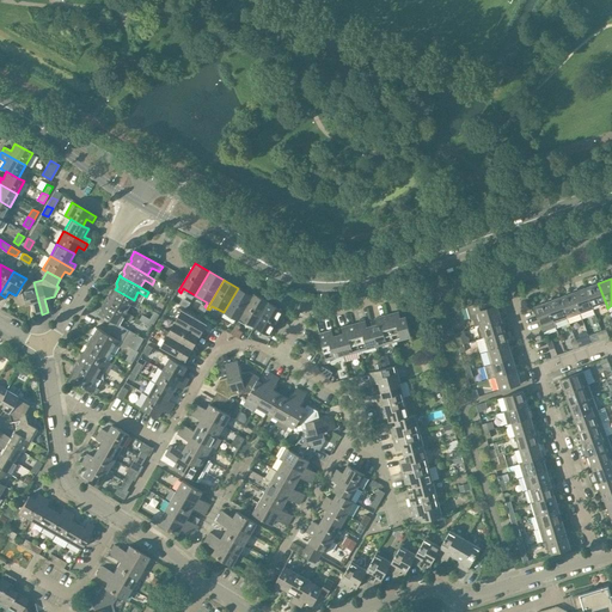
[(16,295),(13,299),(14,303),(20,306),(24,305),(31,304),(36,316),(42,314),(34,282),(25,285),(23,283),(16,295)]
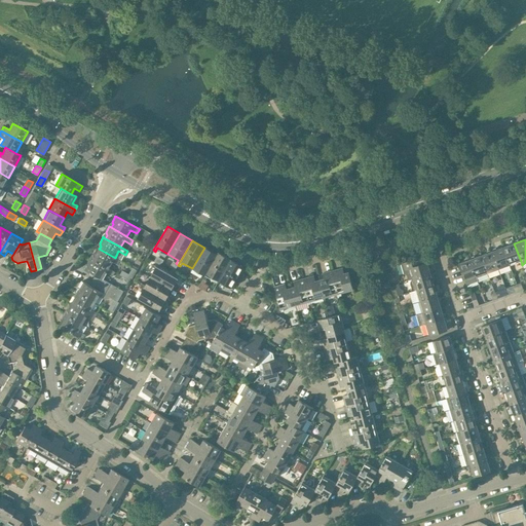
[(514,243),(502,248),(510,265),(521,261),(514,243)]
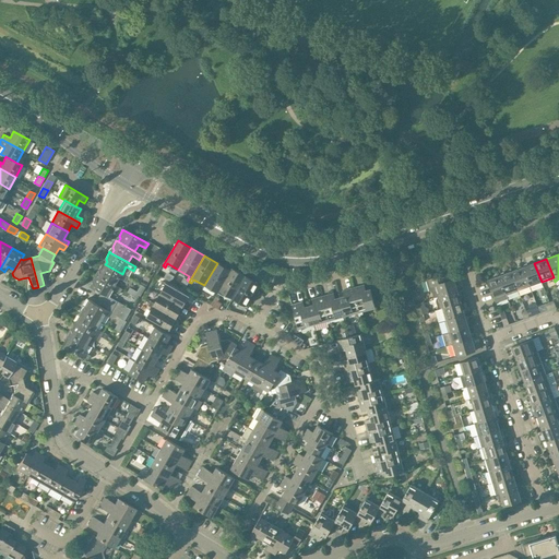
[(100,273),(98,275),(116,285),(119,278),(127,282),(129,277),(122,274),(105,264),(103,263),(99,270),(100,273)]
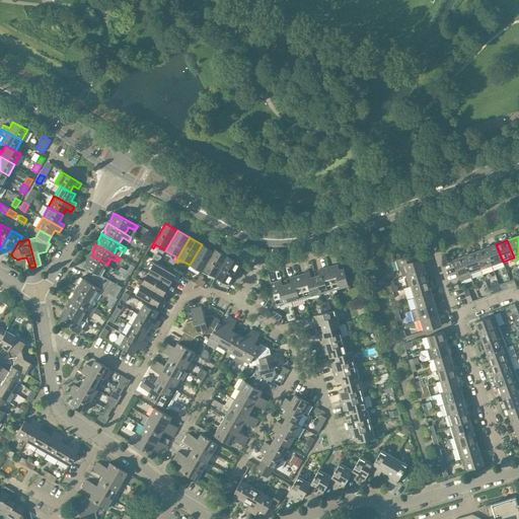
[(198,274),(200,275),(214,251),(213,251),(214,250),(202,244),(190,265),(200,271),(198,274)]
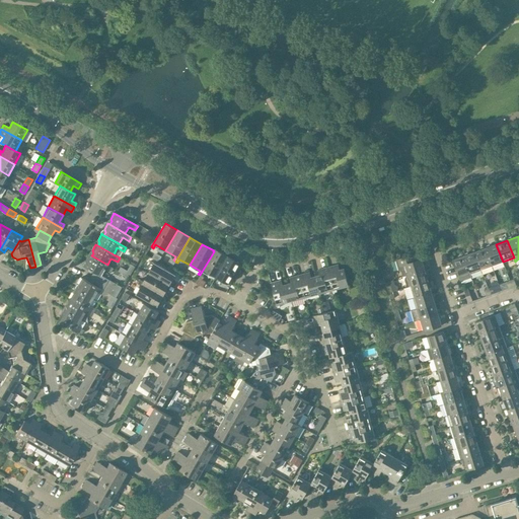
[(492,266),(503,262),(496,244),(486,247),(492,266)]
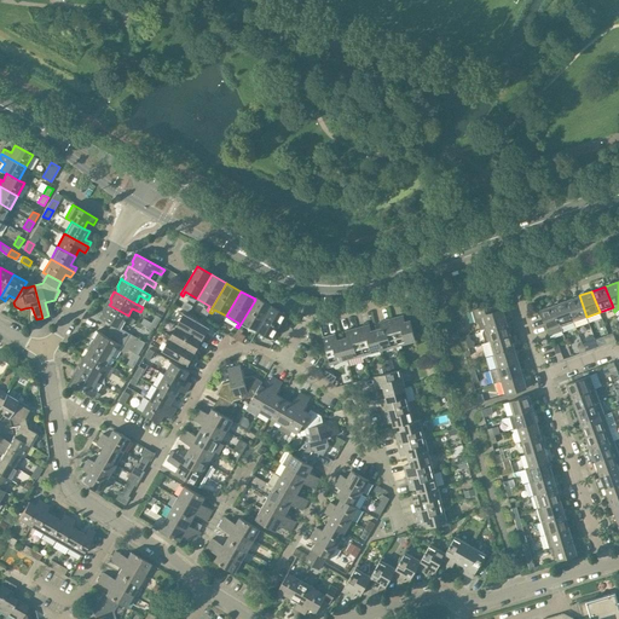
[(574,322),(586,317),(579,295),(566,300),(574,322)]
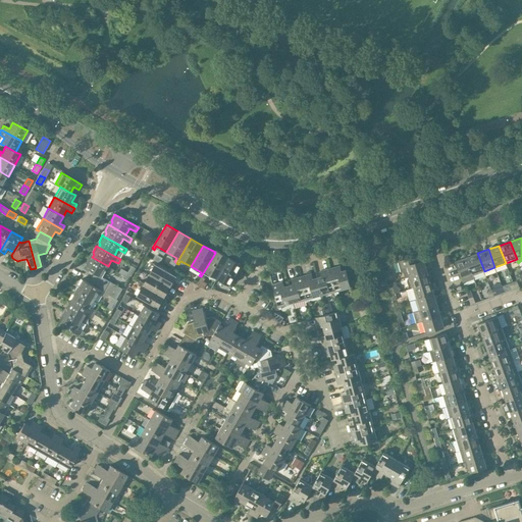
[(207,272),(217,278),(228,257),(216,250),(215,252),(214,253),(215,253),(201,276),(203,278),(207,272)]
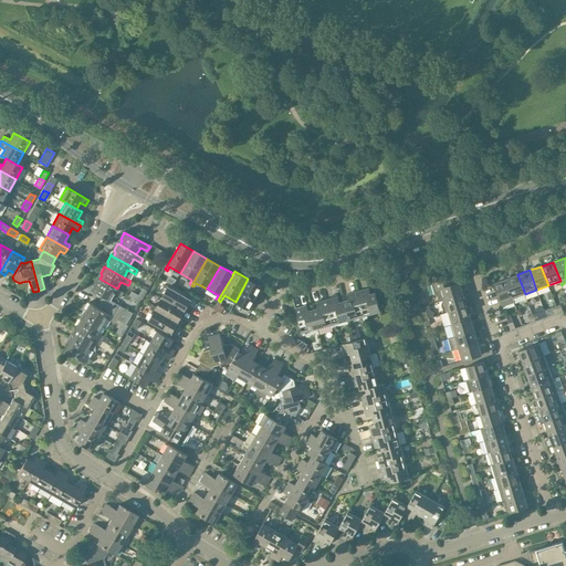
[(513,299),(525,294),(517,274),(505,279),(513,299)]
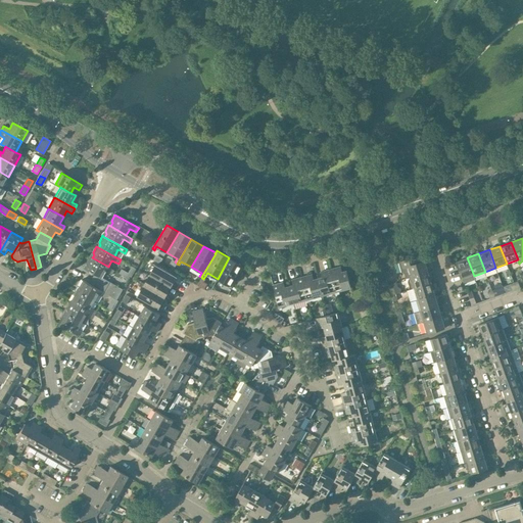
[(88,266),(86,269),(96,275),(93,280),(120,294),(123,289),(109,282),(102,278),(105,271),(112,275),(114,271),(108,267),(92,257),(90,256),(87,263),(88,266)]
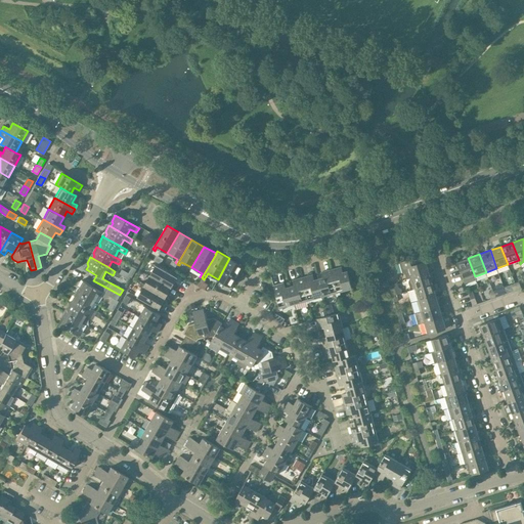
[(406,279),(410,278),(429,272),(425,261),(419,262),(418,257),(399,262),(402,272),(404,271),(406,279)]
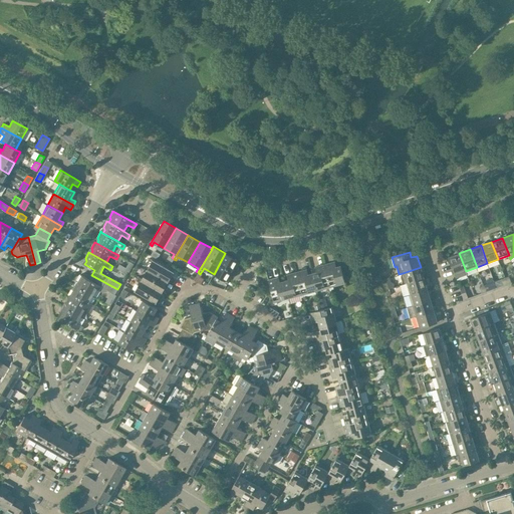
[(225,253),(214,274),(226,281),(238,260),(225,253)]
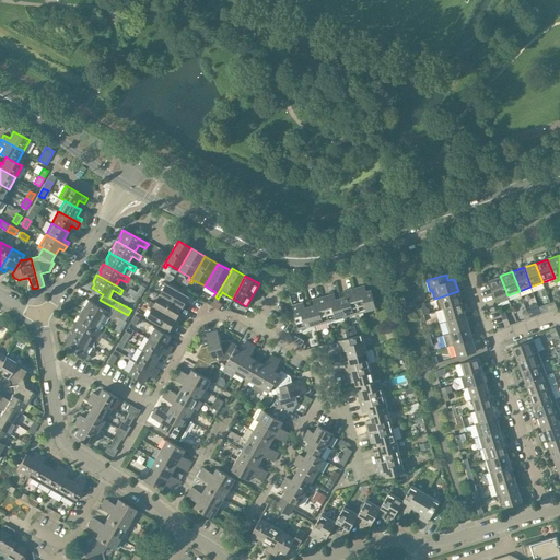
[(508,295),(500,276),(488,280),(497,303),(509,299),(508,295)]
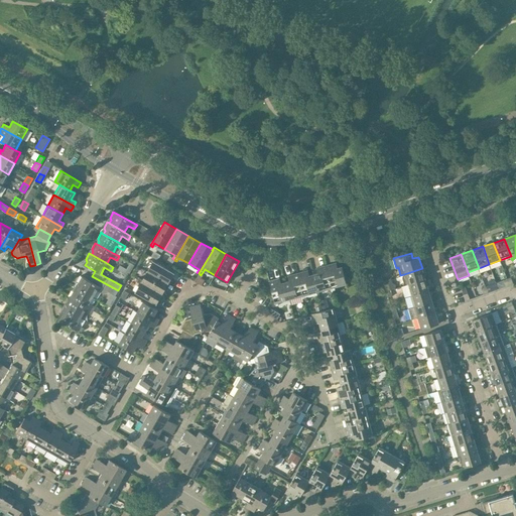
[(152,263),(147,271),(169,284),(172,279),(170,278),(173,273),(150,259),(149,261),(152,263)]
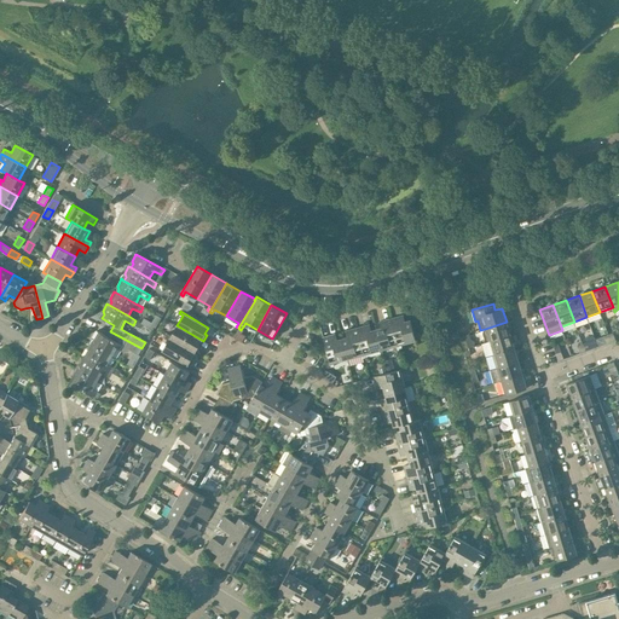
[(144,318),(140,323),(152,330),(158,322),(161,318),(156,314),(151,323),(144,318)]
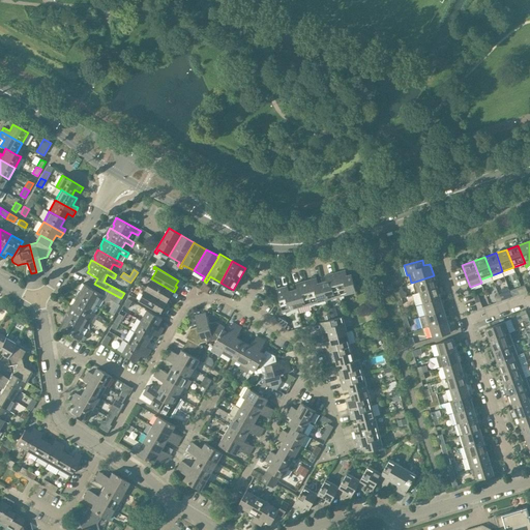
[(334,273),(342,298),(344,298),(343,295),(355,291),(351,273),(346,275),(345,270),(334,273)]
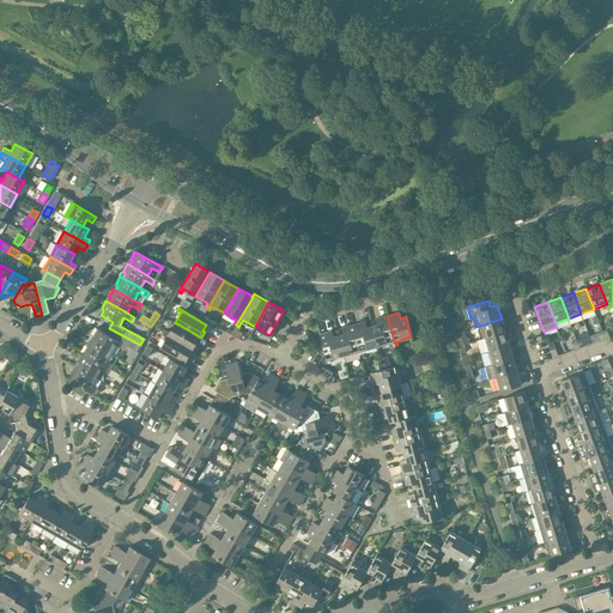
[(414,316),(416,320),(418,331),(425,328),(422,315),(414,316)]
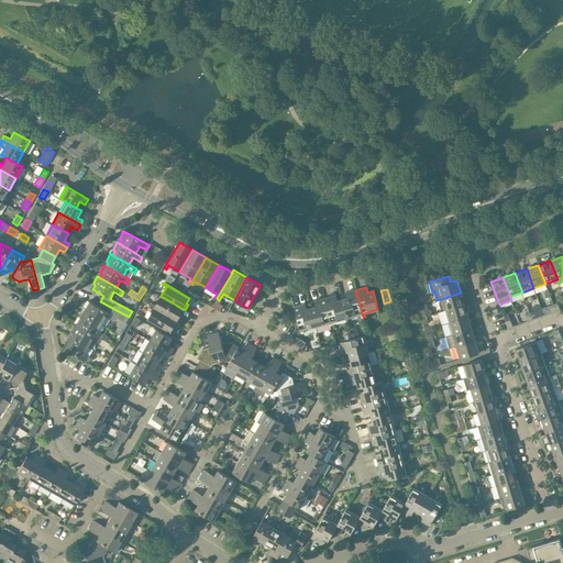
[(346,298),(341,299),(346,318),(360,315),(361,318),(363,317),(355,290),(344,293),(346,298)]
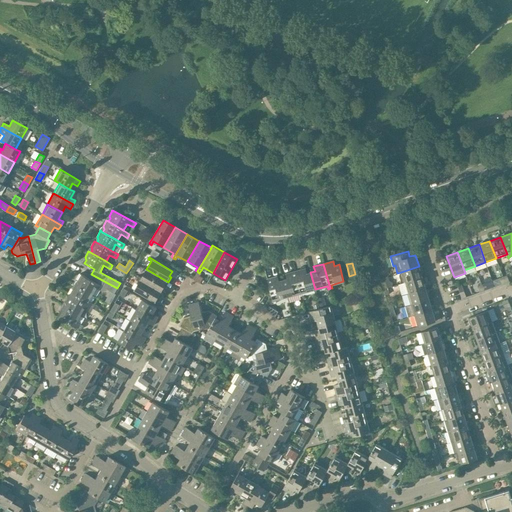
[(401,272),(401,273),(400,273),(399,275),(401,281),(403,282),(404,282),(422,277),(419,266),(401,272)]
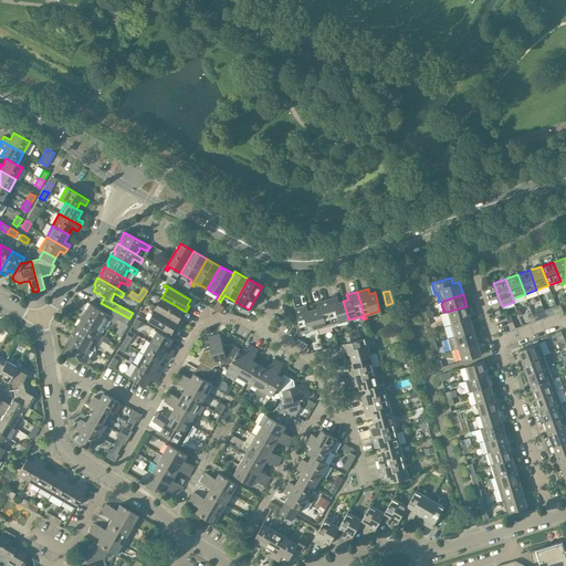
[(153,305),(152,307),(178,322),(180,316),(182,317),(186,312),(161,297),(156,307),(153,305)]
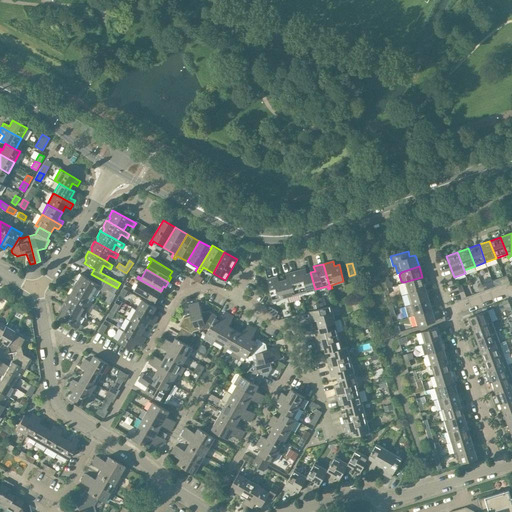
[(305,269),(295,271),(302,296),(304,295),(303,293),(315,289),(310,272),(306,273),(305,269)]
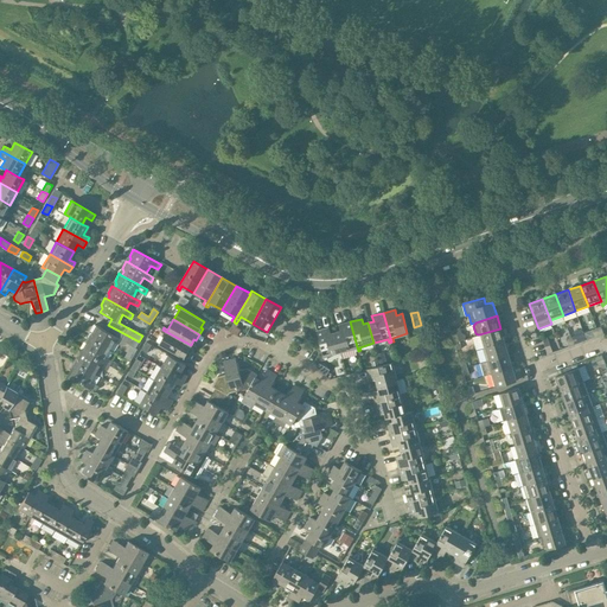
[(339,331),(334,332),(340,352),(355,349),(356,351),(358,351),(350,321),(338,325),(339,331)]
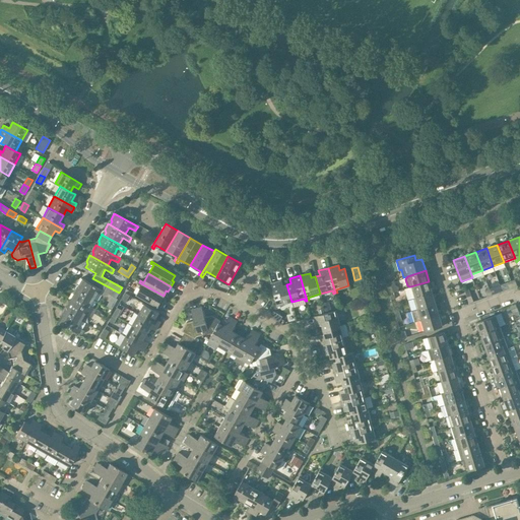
[(79,287),(78,290),(94,300),(99,293),(105,297),(105,296),(110,295),(116,299),(119,293),(92,278),(90,282),(82,278),(79,284),(79,287)]
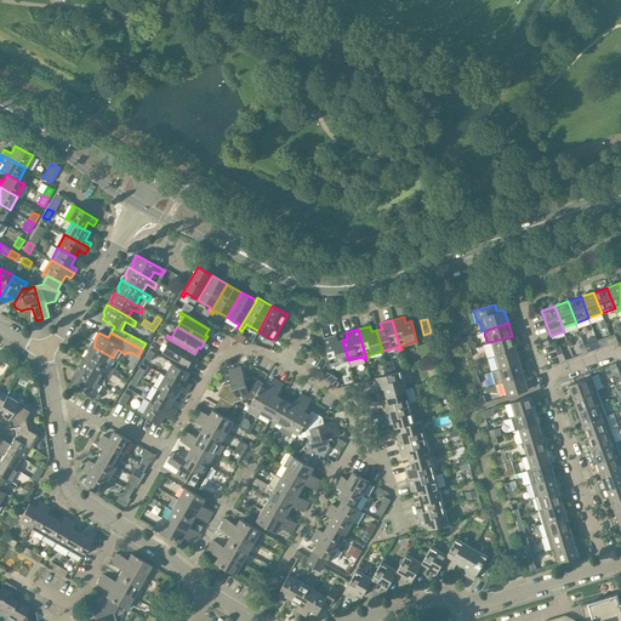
[(334,364),(348,360),(342,340),(337,341),(336,335),(324,339),(331,363),(326,364),(328,369),(332,369),(335,368),(334,364)]
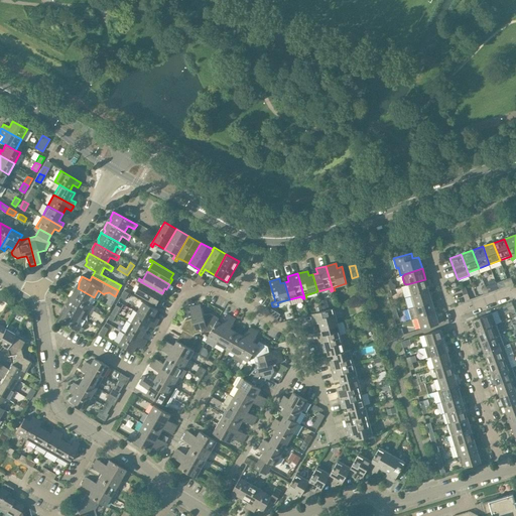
[(407,284),(410,295),(428,290),(425,279),(407,284)]
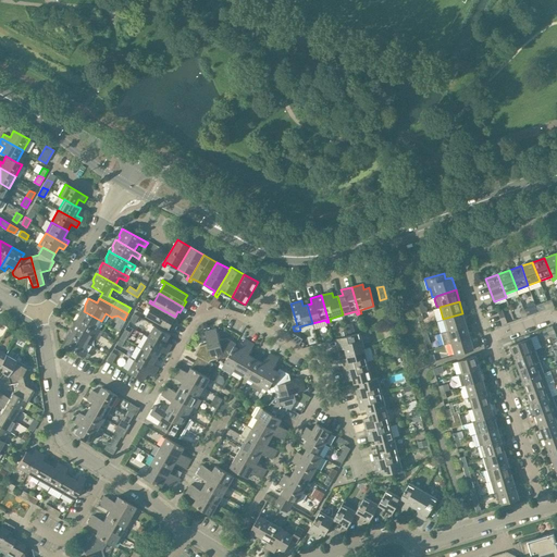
[(528,308),(523,310),(527,316),(537,312),(534,301),(527,304),(528,308)]
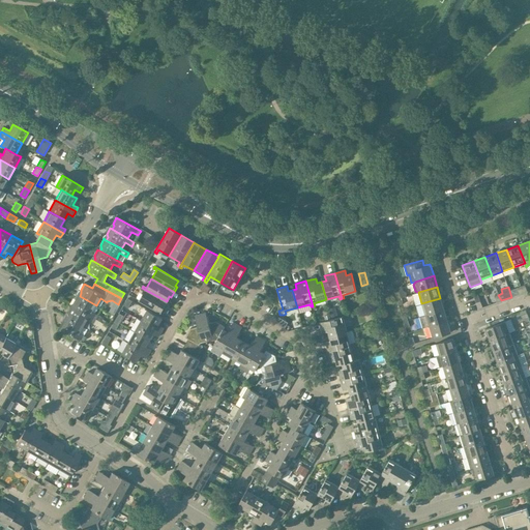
[(167,301),(142,288),(141,290),(144,292),(139,300),(162,314),(165,308),(164,306),(167,301)]
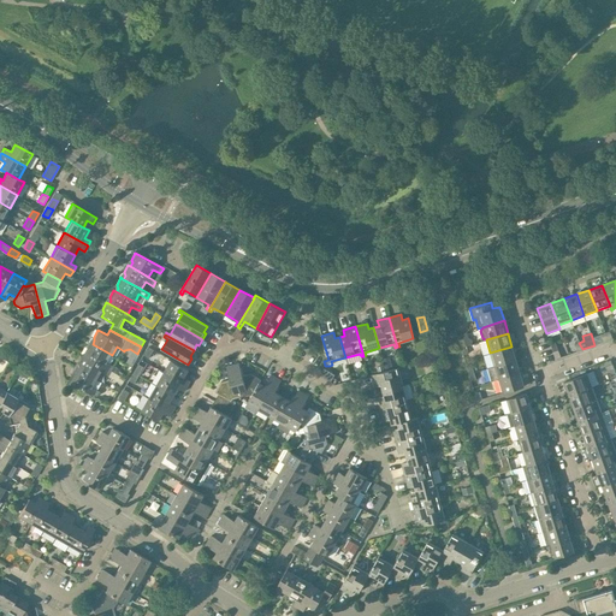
[(88,348),(83,355),(112,371),(114,366),(107,362),(112,355),(93,344),(90,347),(88,348)]
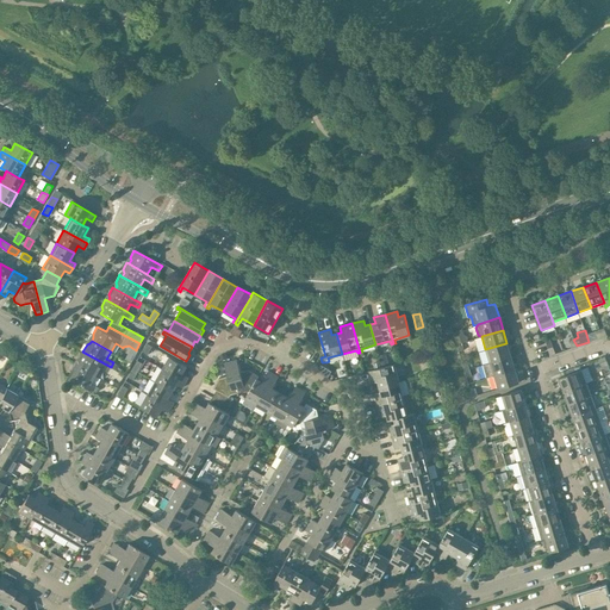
[(147,343),(142,352),(147,355),(153,347),(147,343)]
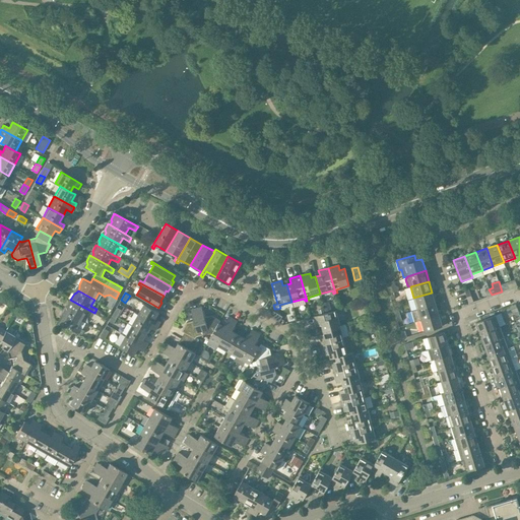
[(413,298),(417,309),(436,304),(432,293),(413,298)]
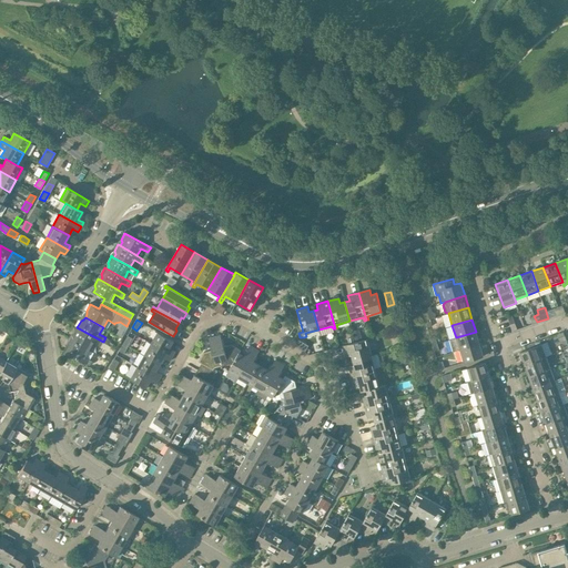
[(73,337),(72,340),(90,350),(94,343),(100,346),(103,342),(77,327),(72,334),(73,337)]
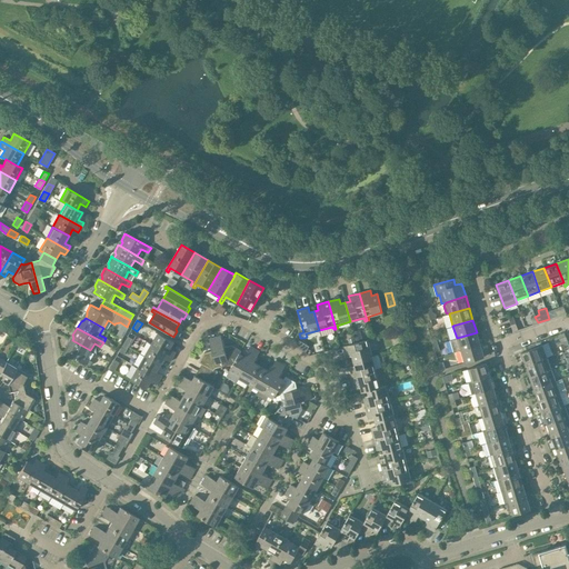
[(157,332),(150,343),(172,356),(176,351),(169,348),(173,342),(157,332)]
